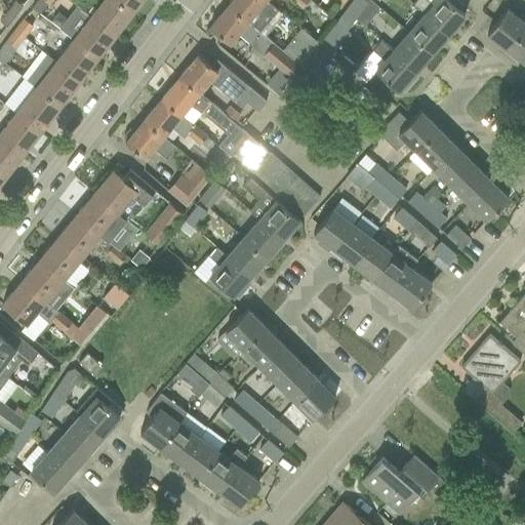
[(116,0),(103,0),(90,16),(114,35),(132,12),(116,0)]
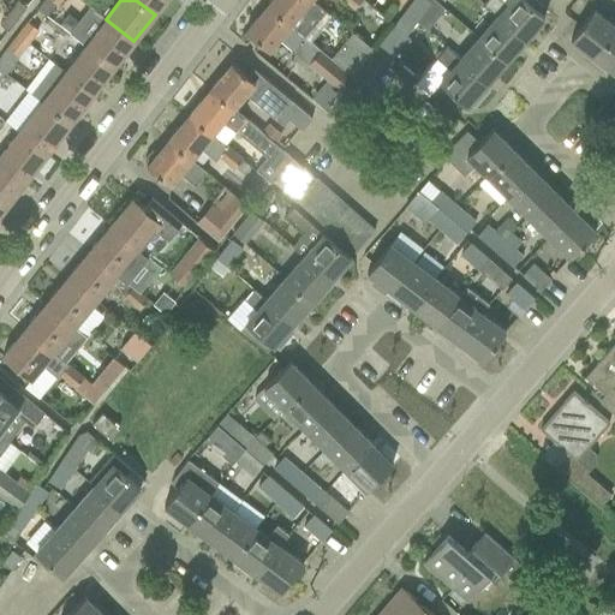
[(136,0),(155,15),(166,0),(136,0)]
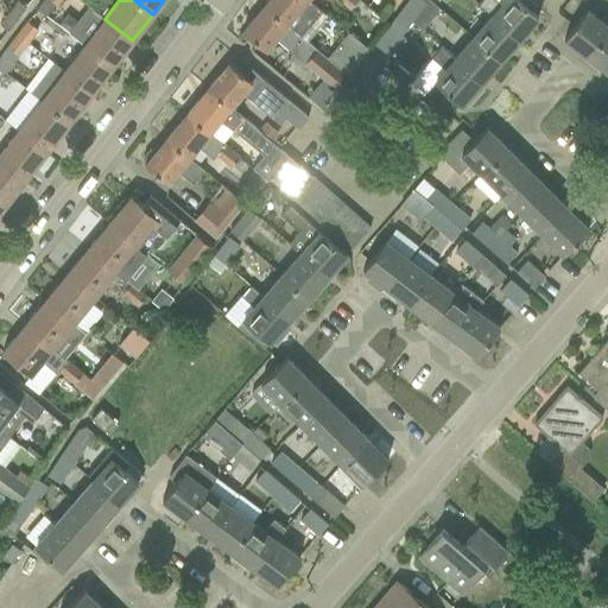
[(267,0),(264,4),(287,24),(306,0),(267,0)]
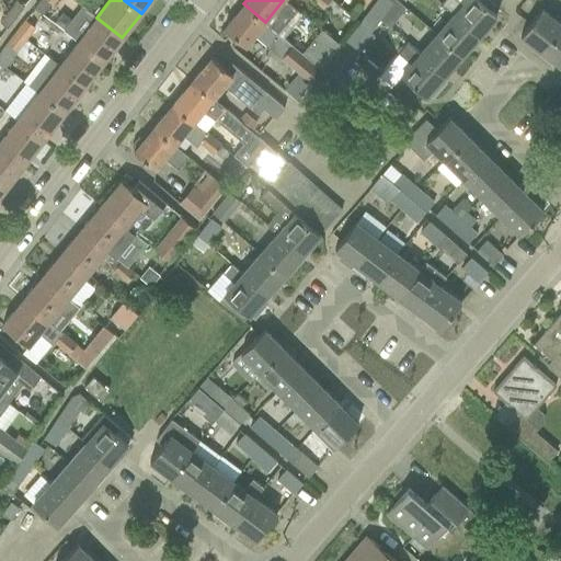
[(312,0),(323,8),(324,7),(333,14),(340,7),(331,0),(312,0)]
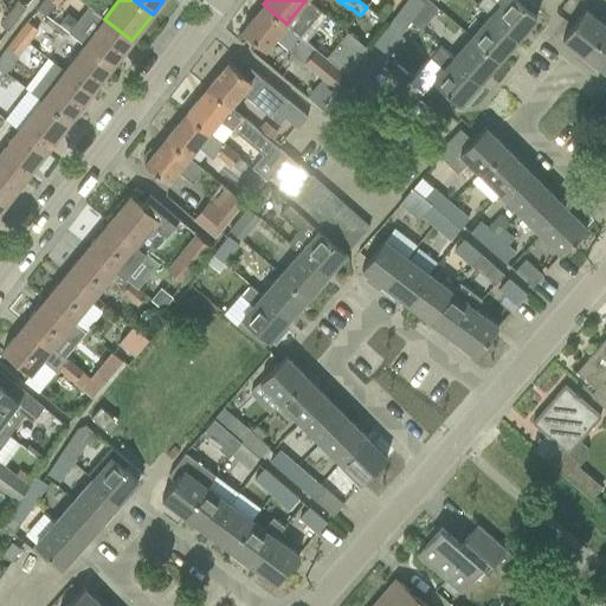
[(420,0),(405,0),(398,11),(411,20),(424,2),(420,0)]
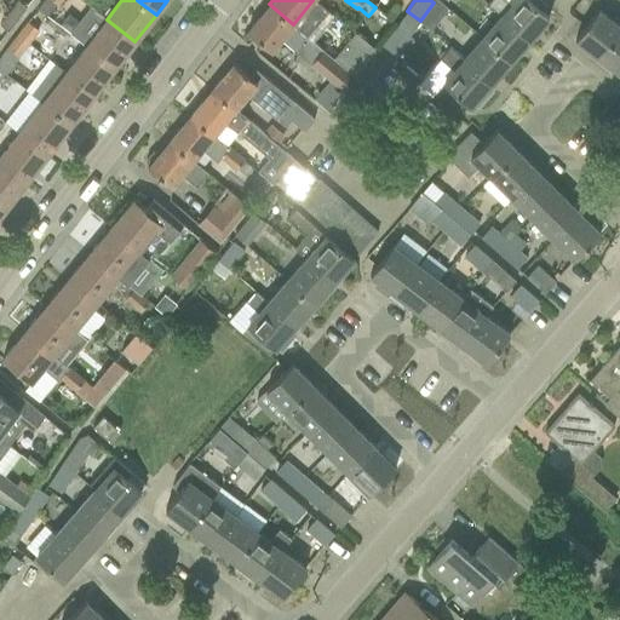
[(491,0),(488,3),(488,4),(501,16),(503,16),(529,39),(549,17),(541,11),(528,0),(515,0),(510,6),(504,0),(491,0)]
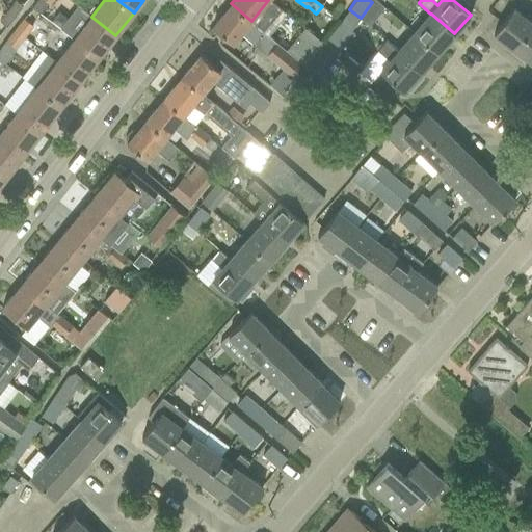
[(16,1),(8,11),(15,17),(23,6),(16,1)]
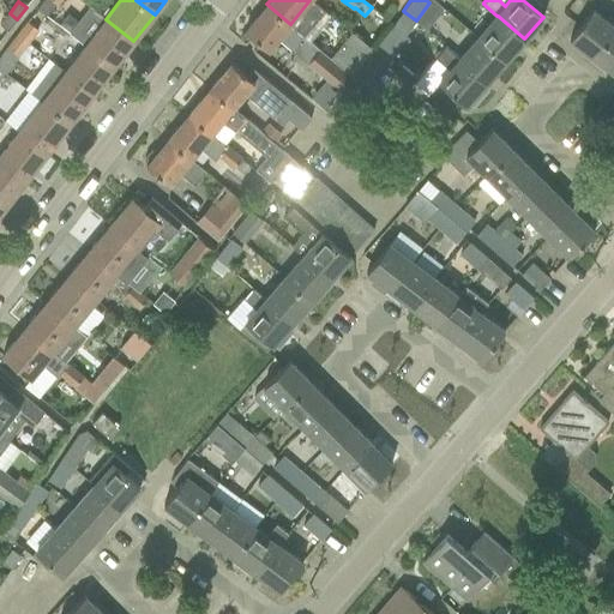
[(290,24),(266,4),(245,31),(269,50),(278,40),(326,79),(341,90),(351,76),(339,66),(330,59),(290,25),(290,24)]
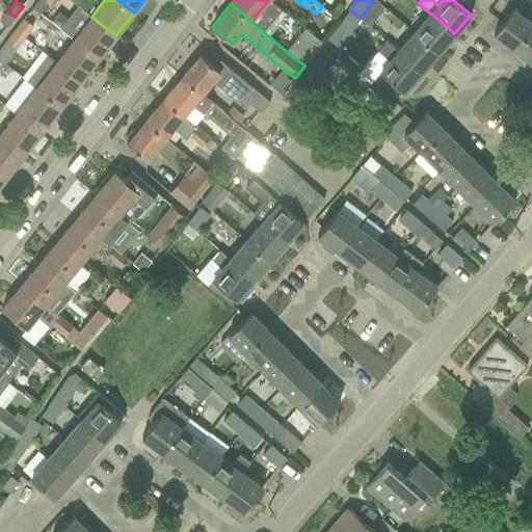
[(514,50),(531,26),(531,23),(513,8),(494,34),(514,50)]
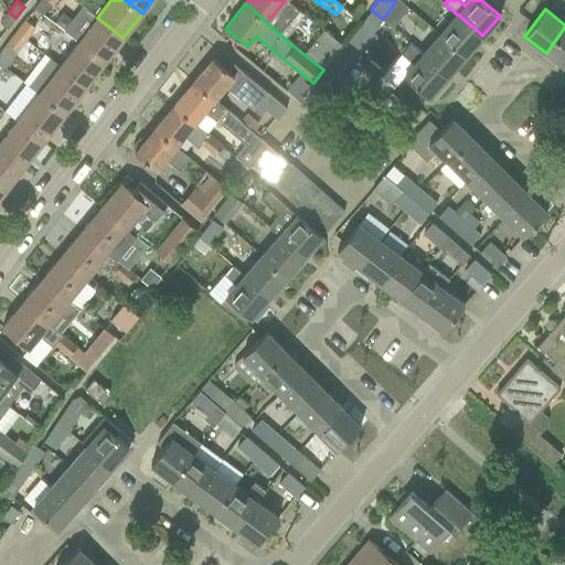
[(383,19),(371,10),(347,41),(362,52),(375,35),(372,32),(383,19)]
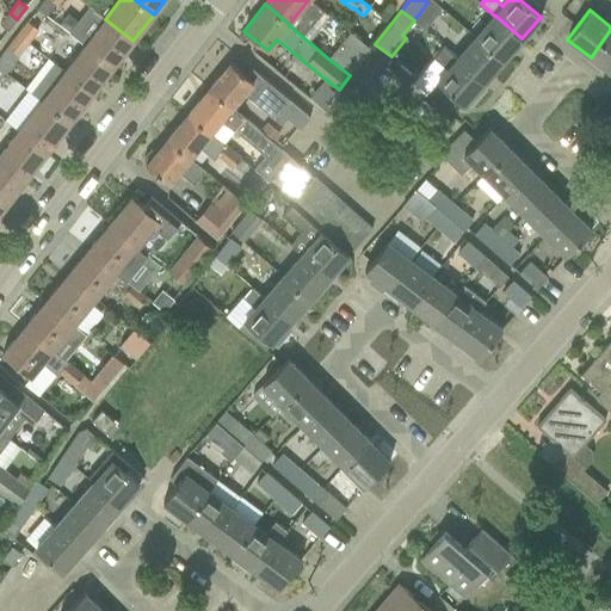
[(17,19),(10,13),(0,24),(8,31),(17,19)]
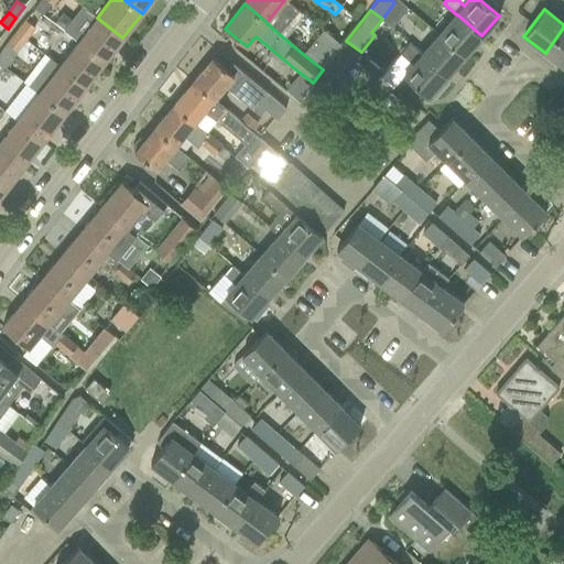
[(456,14),(438,35),(463,56),(481,35),(457,14),(456,14)]
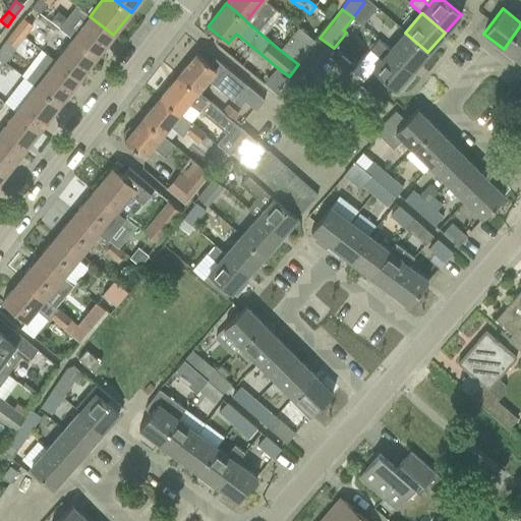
[(113,35),(90,16),(72,40),(96,58),(113,35)]
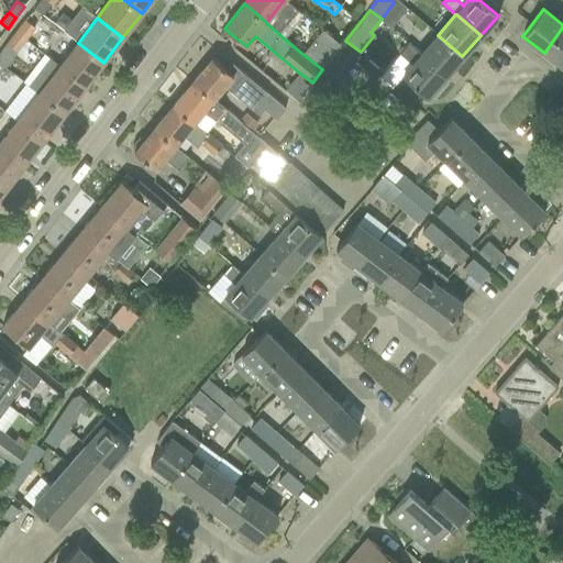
[(14,31),(25,40),(34,26),(24,19),(14,31)]
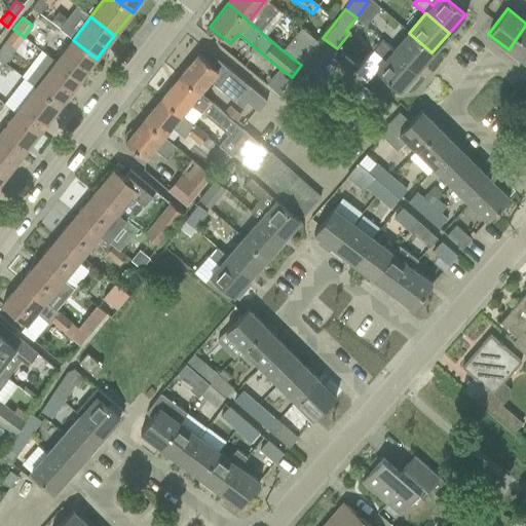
[(525,26),(509,49),(525,63),(525,26)]
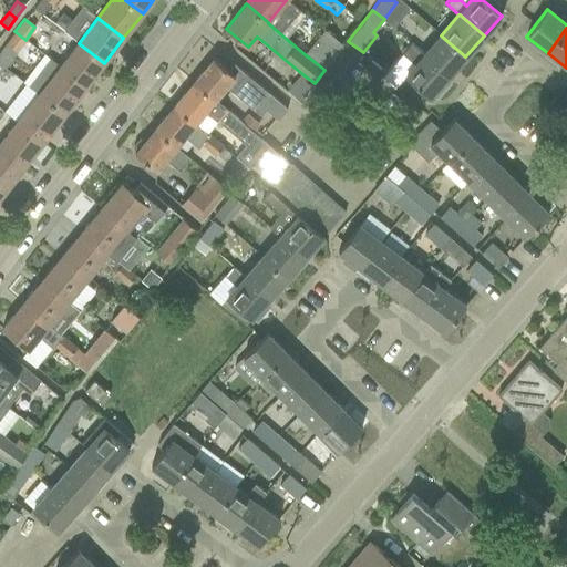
[(26,40),(14,31),(6,43),(17,52),(26,40)]
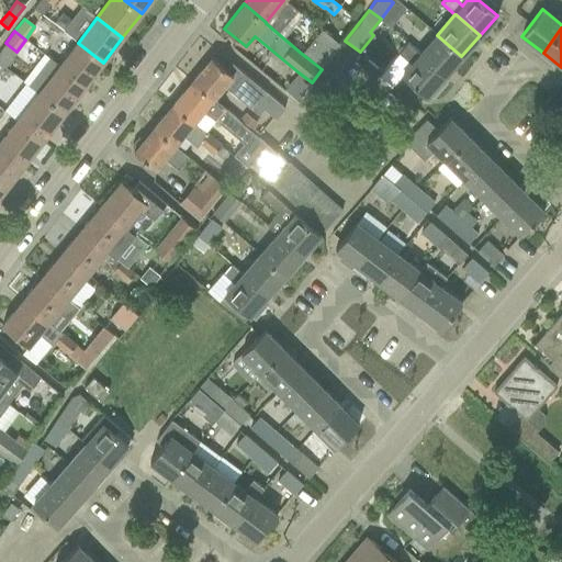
[(322,69),(339,48),(341,46),(321,31),(302,54),(311,60),(322,69)]
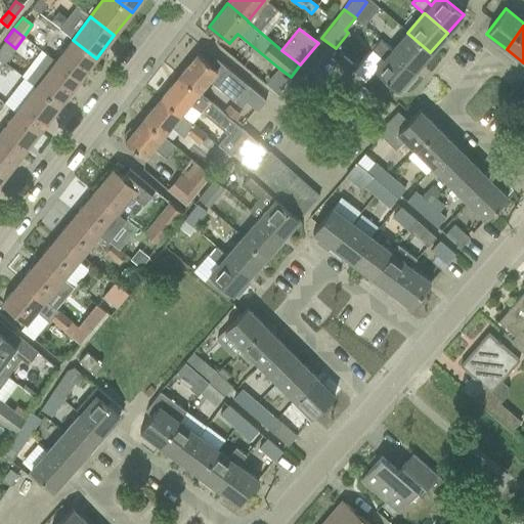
[(407,33),(392,50),(415,71),(430,52),(407,33)]
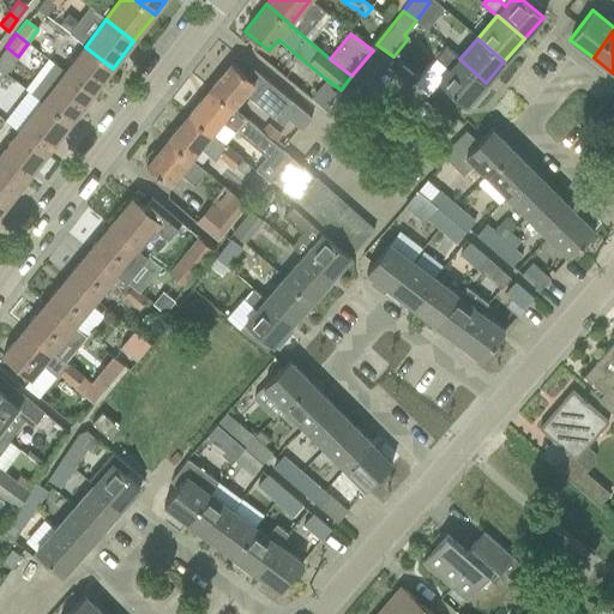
[(113,68),(85,47),(64,73),(91,96),(113,68)]
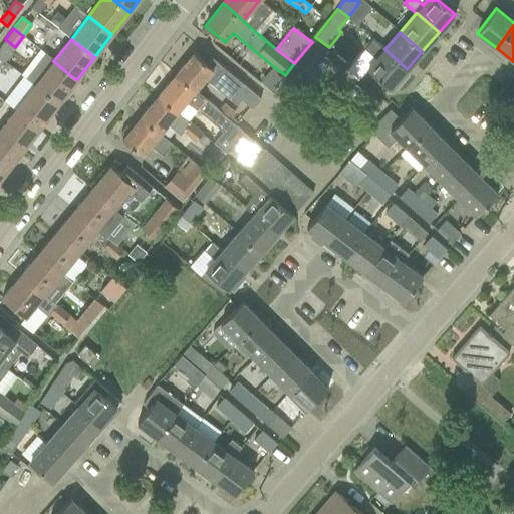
[(364,48),(376,58),(357,79),(377,96),(388,85),(391,87),(392,86),(394,88),(397,88),(403,82),(402,78),(400,77),(407,69),(384,49),(372,39),(364,48)]
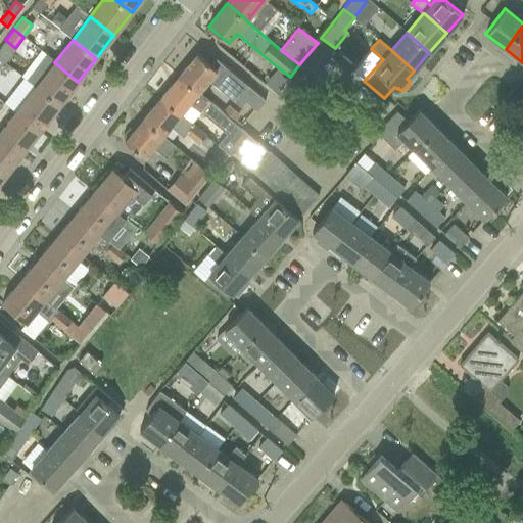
[(214,57),(208,63),(196,53),(179,76),(198,92),(208,80),(240,106),(244,101),(256,110),(265,100),(214,57)]
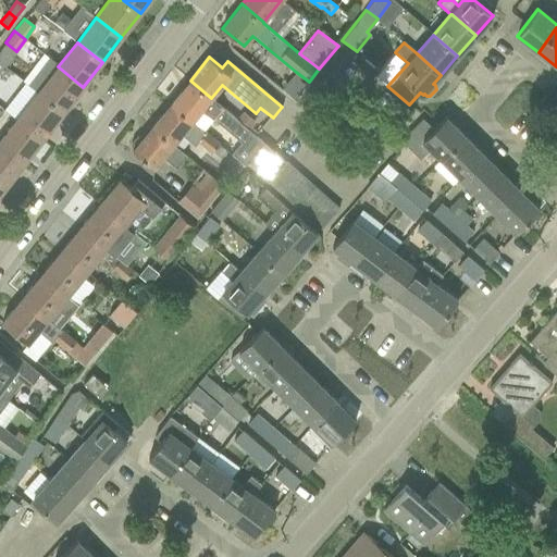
[(58,66),(38,91),(64,111),(83,87),(58,66)]
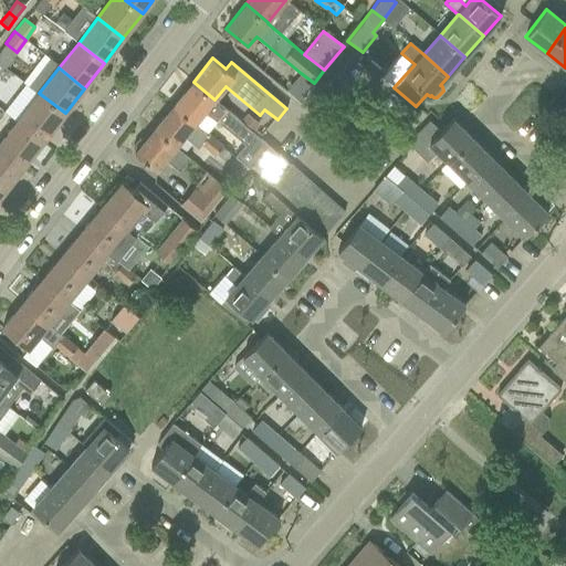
[(301,73),(285,91),(299,102),(314,83),(301,73)]
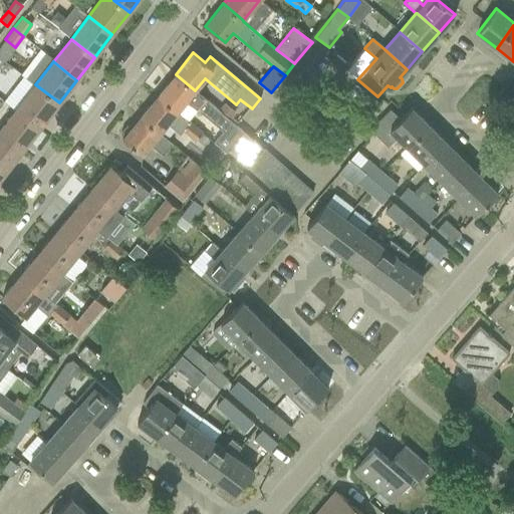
[(176,74),(158,95),(178,111),(187,100),(223,131),(213,142),(226,153),(228,150),(228,149),(242,130),(236,123),(218,109),(212,104),(195,90),(176,74)]
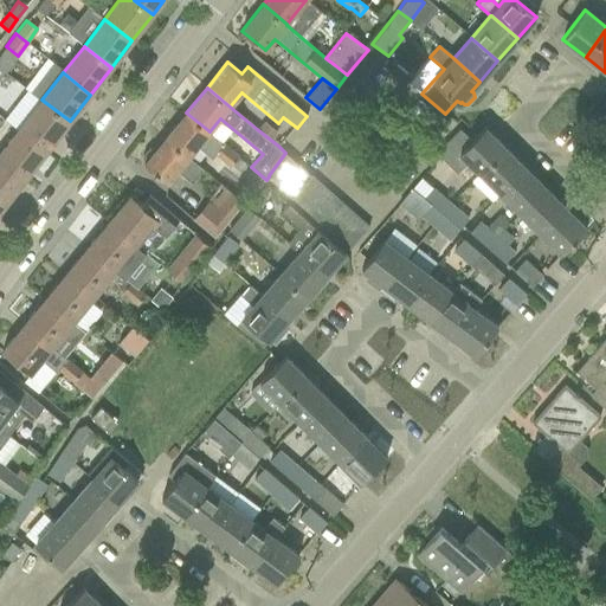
[(70,121),(42,100),(21,127),(49,148),(70,121)]
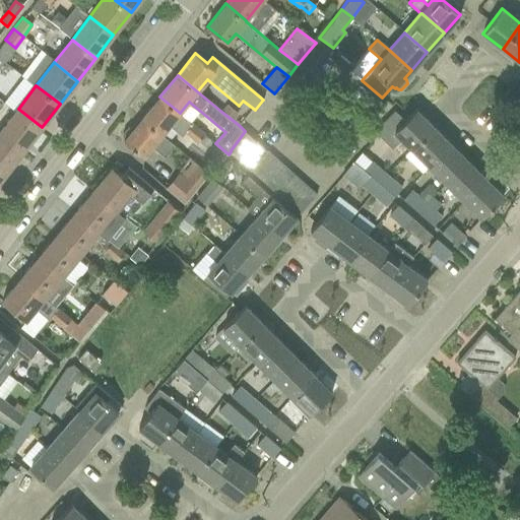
[(159,96),(141,118),(161,135),(170,125),(183,135),(186,131),(199,141),(205,134),(180,113),(159,96)]
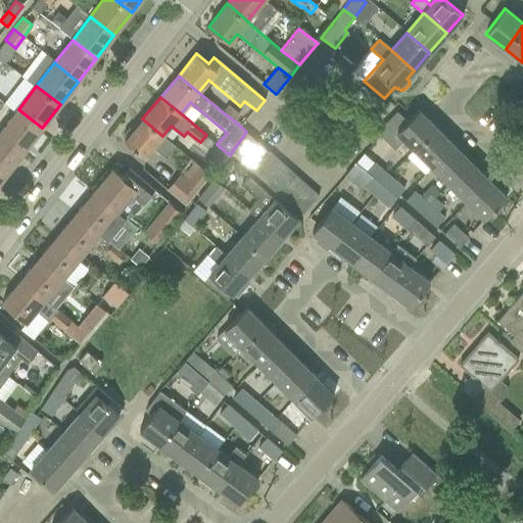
[(228,104),(222,111),(240,126),(245,119),(228,104)]
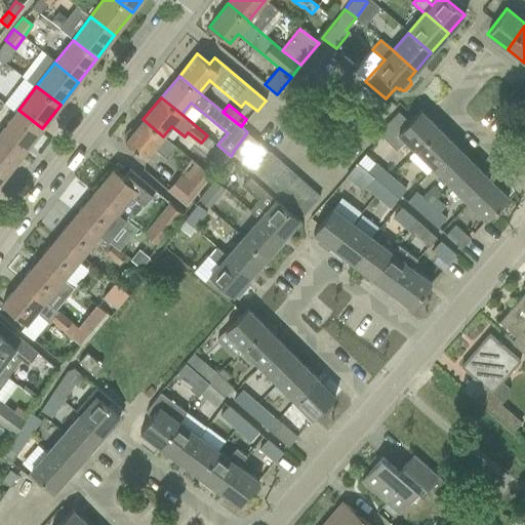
[(18,110),(0,132),(25,151),(42,128),(18,110)]
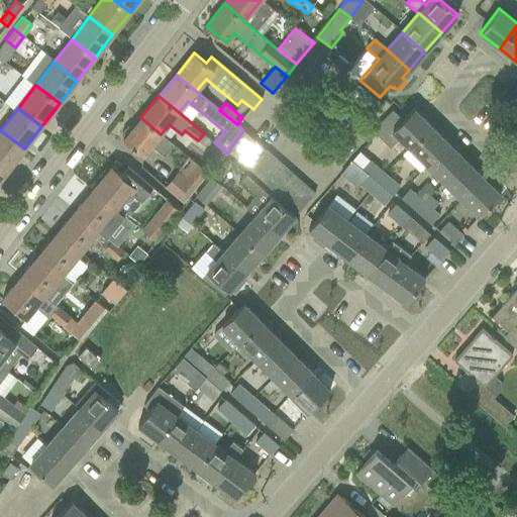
[(414,108),(402,120),(392,110),(372,130),(390,147),(400,137),(409,147),(430,125),(414,108)]
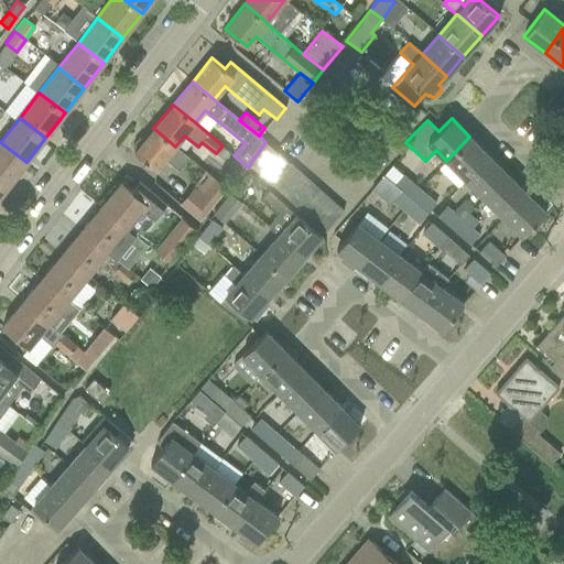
[(175,147),(153,128),(133,152),(155,170),(165,159),(179,170),(188,158),(175,147)]
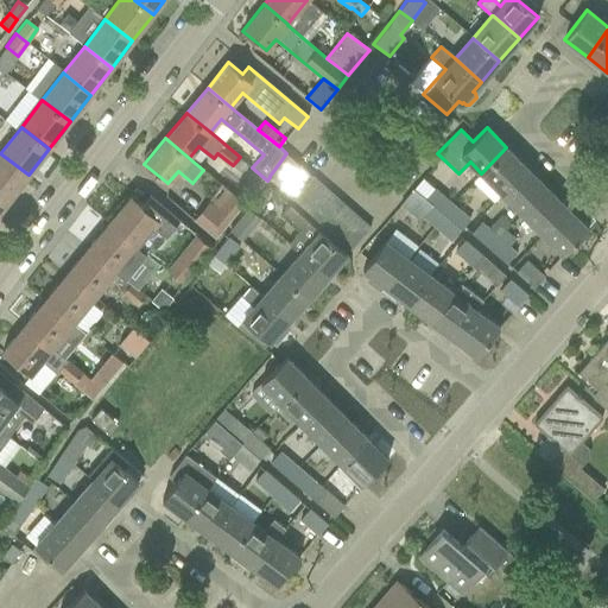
[(527,168),(506,147),(481,173),(501,194),(527,168)]
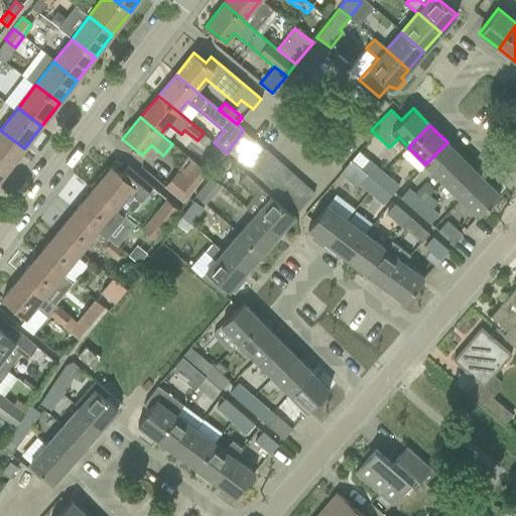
[(0,130),(0,166),(6,171),(24,148),(0,130)]
